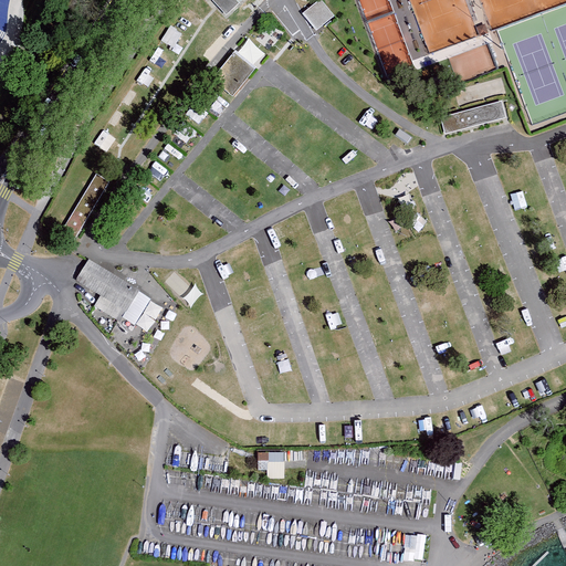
[(211,0),(227,14),(241,0),(211,0)]
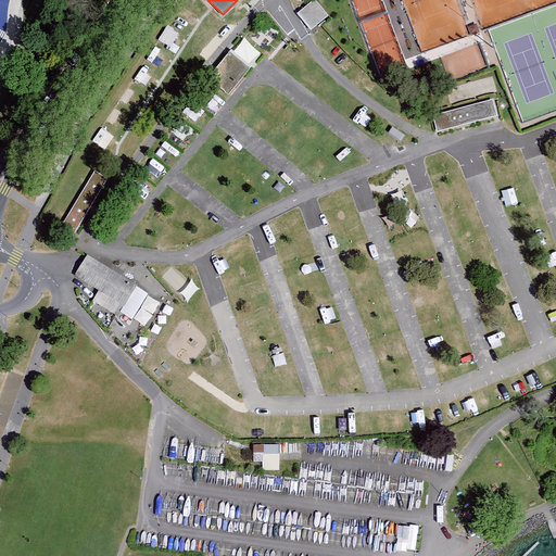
[(312,0),(297,13),(311,30),(320,22),(326,16),(312,0)]
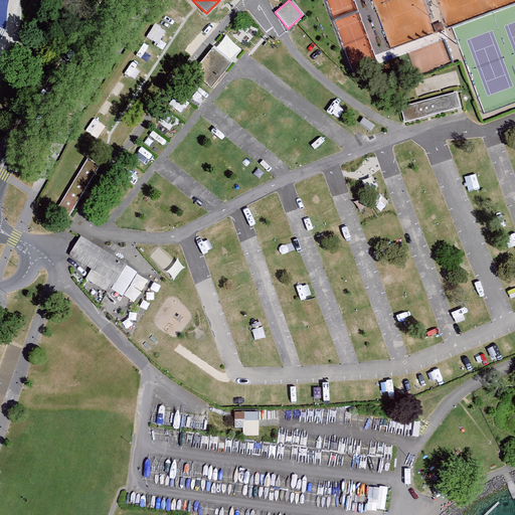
[(234,63),(212,47),(188,78),(210,95),(234,63)]
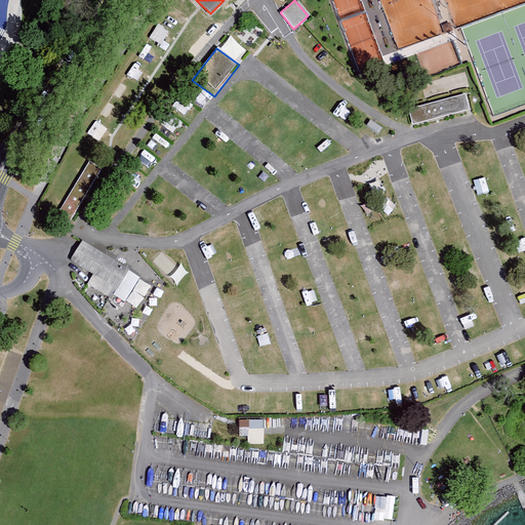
[(467,92),(426,105),(410,109),(415,126),(472,109),(467,92)]
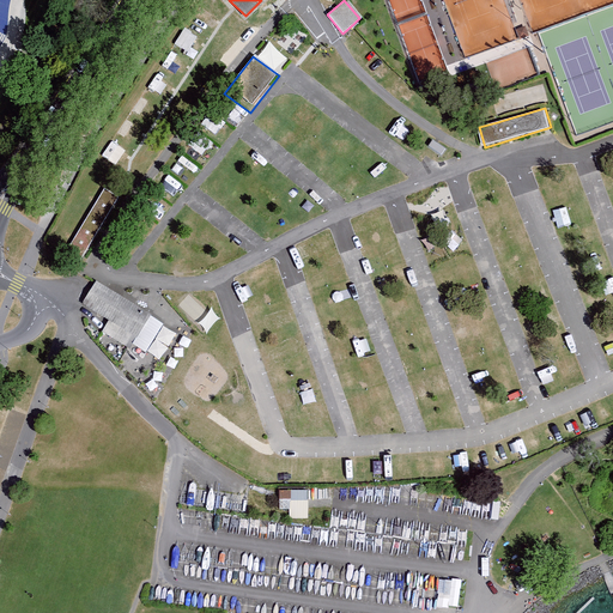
[(429,147),(441,156),(445,150),(432,141),(429,147)]
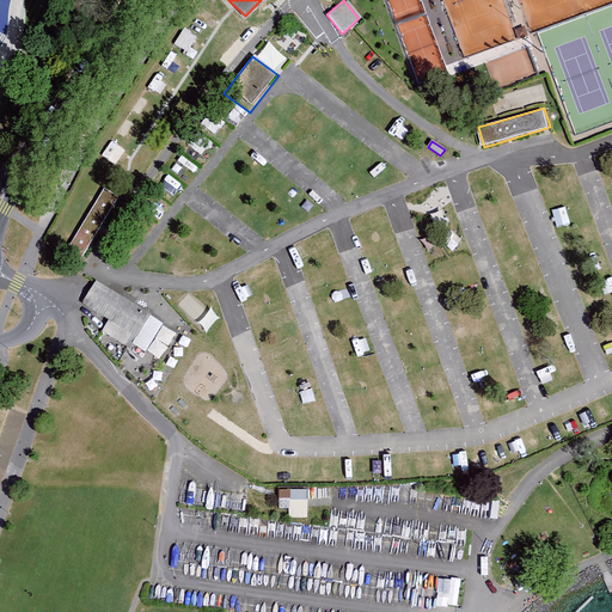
[(120,197),(104,188),(69,246),(85,256),(120,197)]
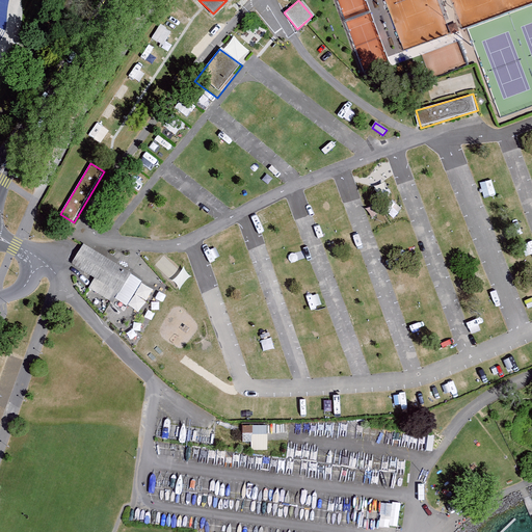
[(113,302),(131,272),(82,243),(71,263),(96,277),(89,289),(113,302)]
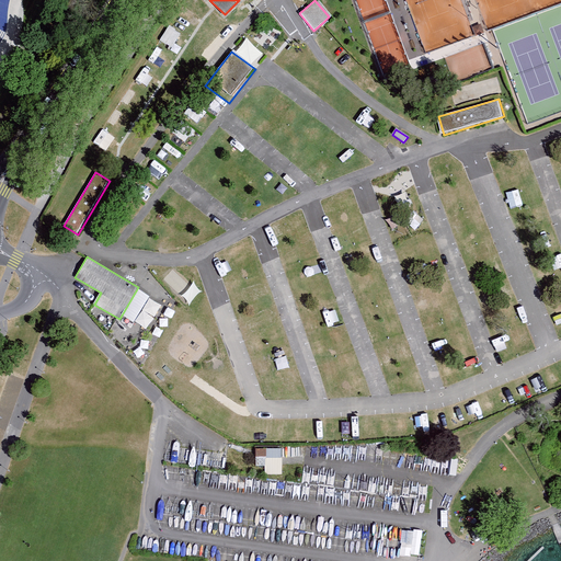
[(282,449),(255,449),(255,468),(264,468),(264,460),(282,460),(282,449)]
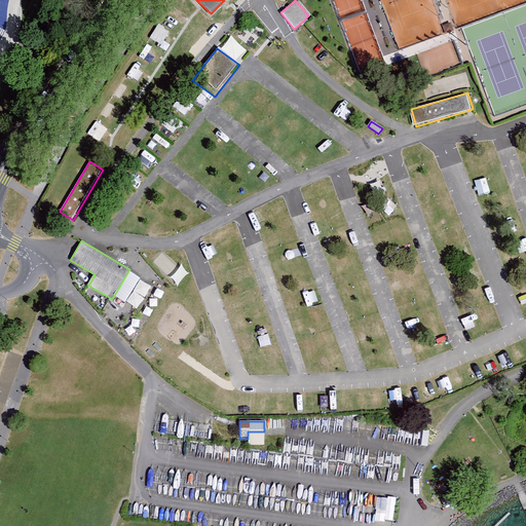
[(396,498),(380,497),(377,520),(392,522),(396,498)]
